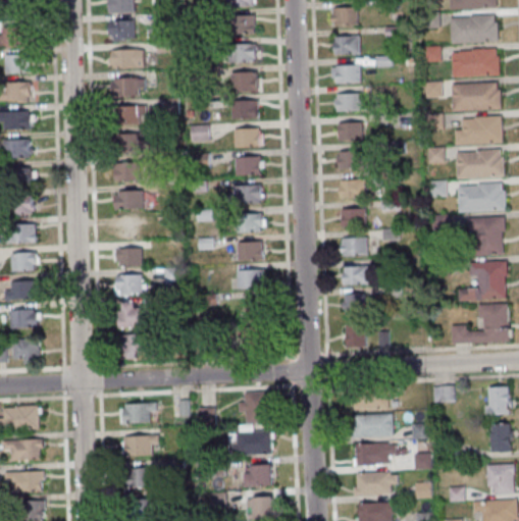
[(106,0),(106,13),(133,13),(132,0),(106,0)]
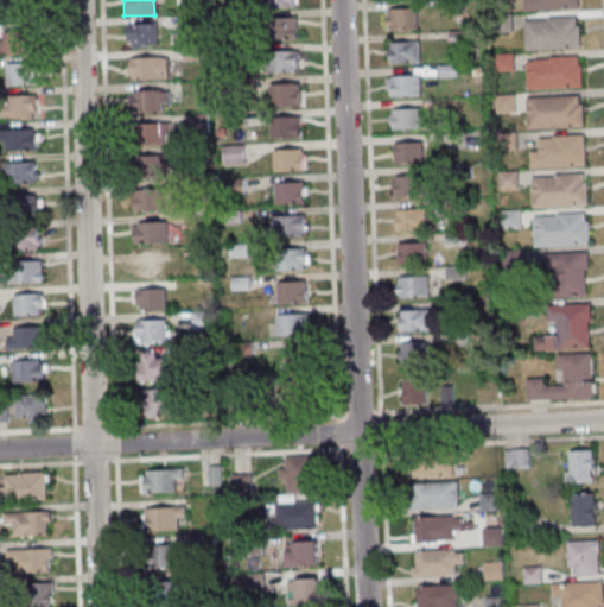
[(522,0),(522,12),(578,10),(577,0),(522,0)]
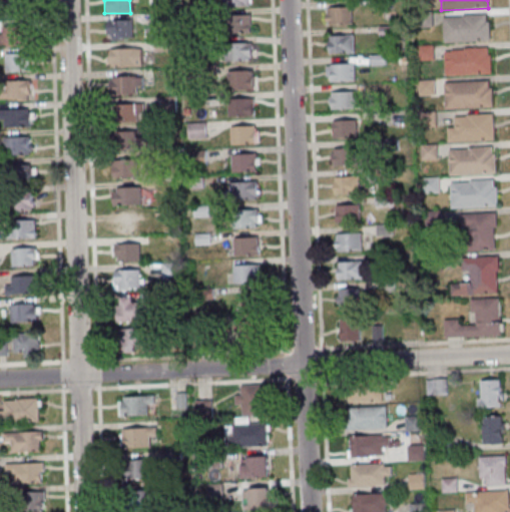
[(325,25),(351,25),(351,8),(325,8),(325,25)]
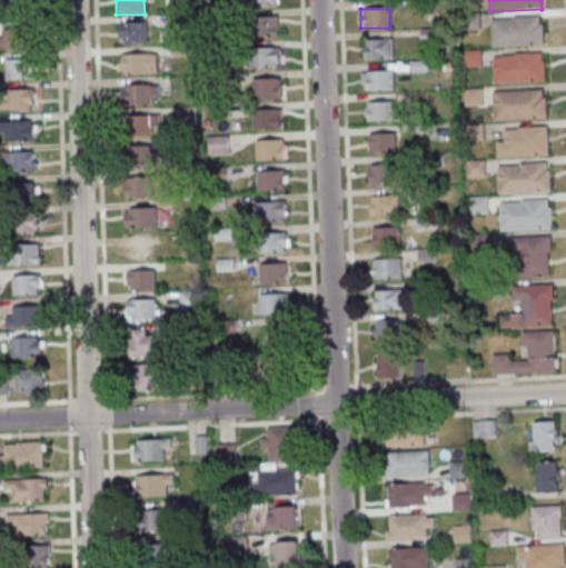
[(277,38),(277,17),(247,17),(247,38),(277,38)]
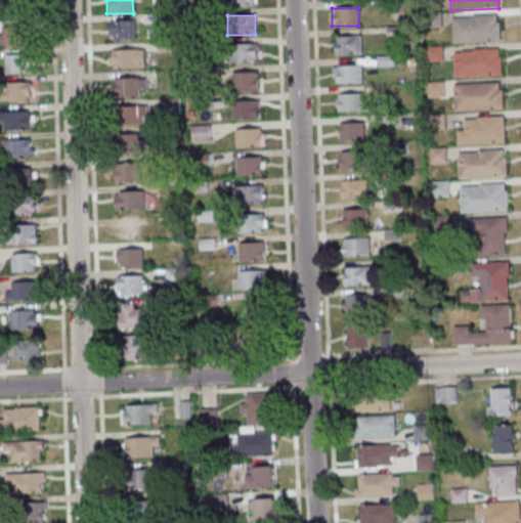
[(450,16),(451,44),(500,43),(498,15),(450,16)]
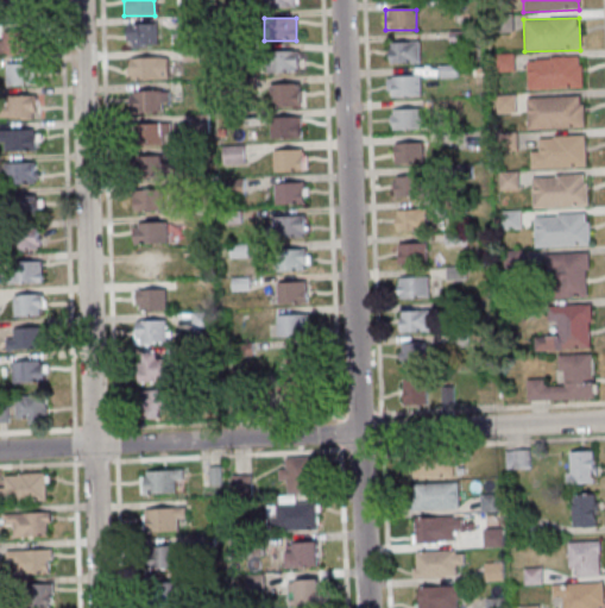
[(156,48),(156,24),(125,24),(125,48),(156,48)]
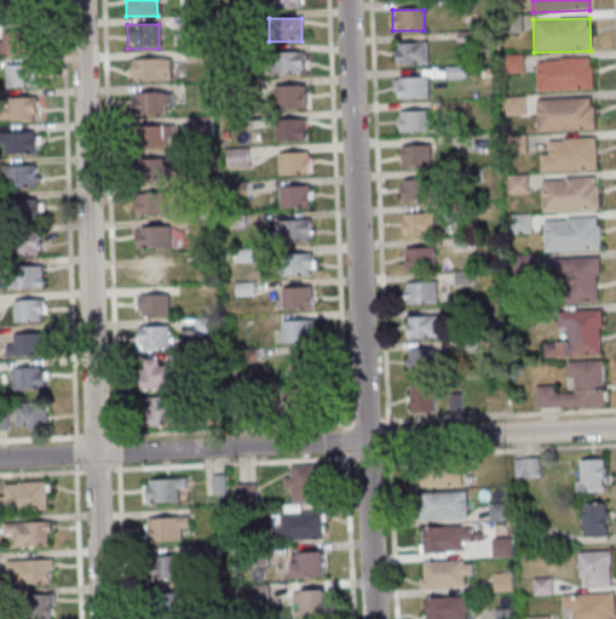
[(0,55),(26,56),(26,32),(0,30),(0,55)]
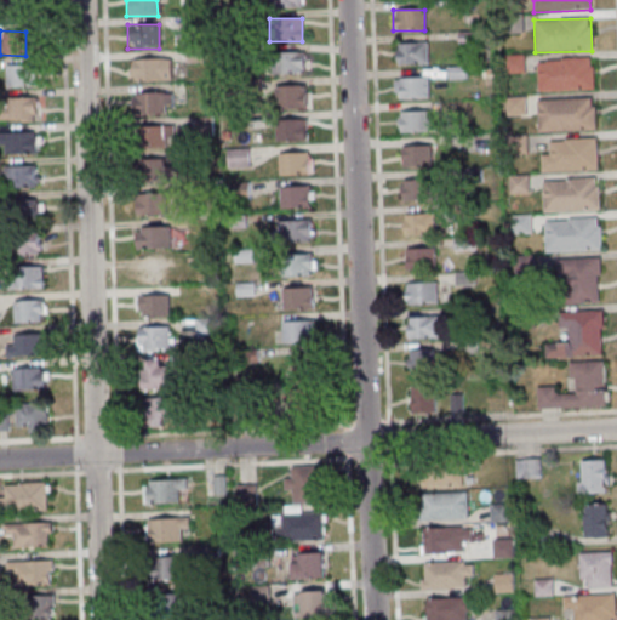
[(428,66),(428,43),(395,43),(395,66),(428,66)]
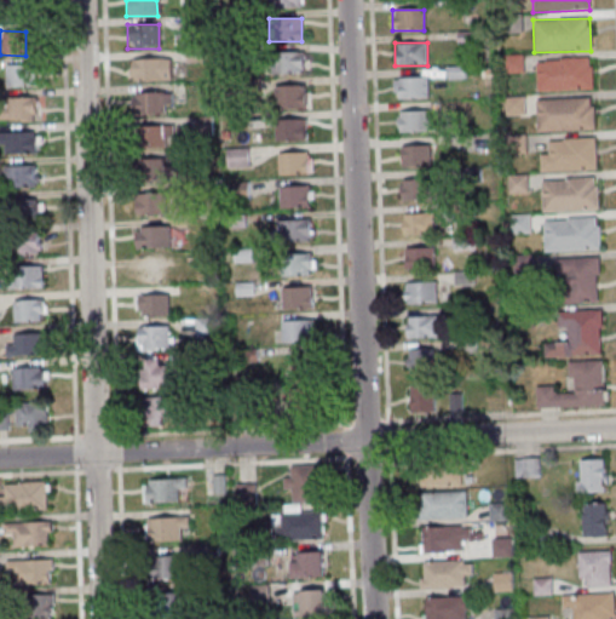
[(301,52),(269,52),(269,74),(301,74),(301,52)]
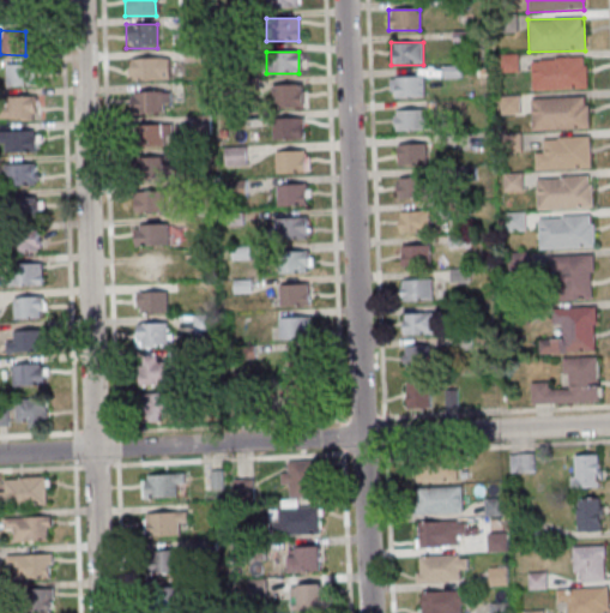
[(128,59),(128,79),(168,79),(168,59),(128,59)]
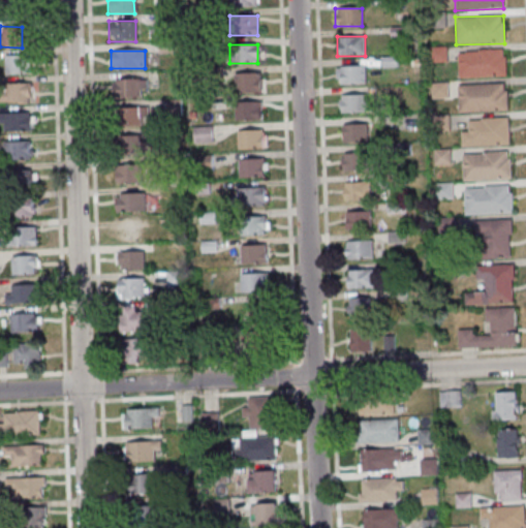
[(506,78),(505,51),(457,52),(458,79),(506,78)]
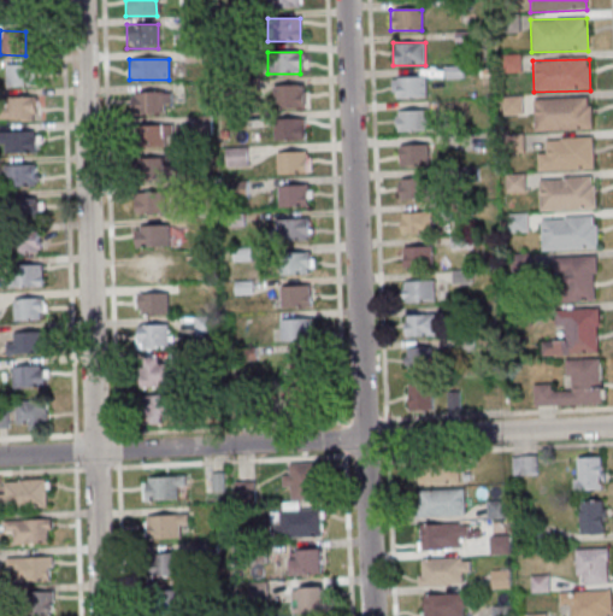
[(34,66),(5,66),(5,88),(34,88),(34,66)]
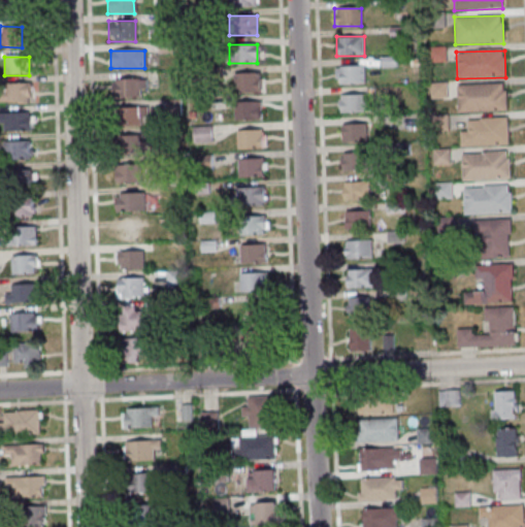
[(334,66),(334,84),(364,84),(364,66),(334,66)]
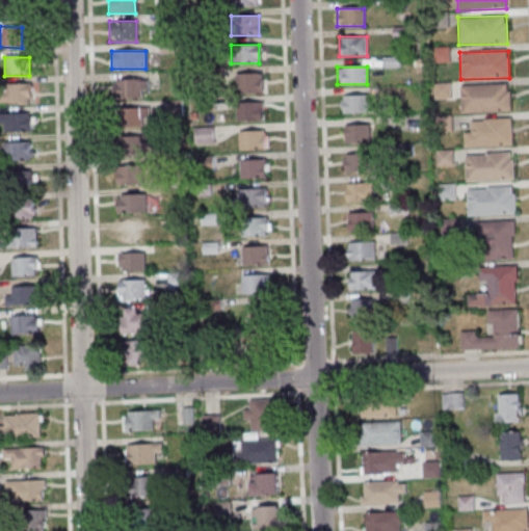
[(233,94),(262,94),(262,74),(233,74),(233,94)]
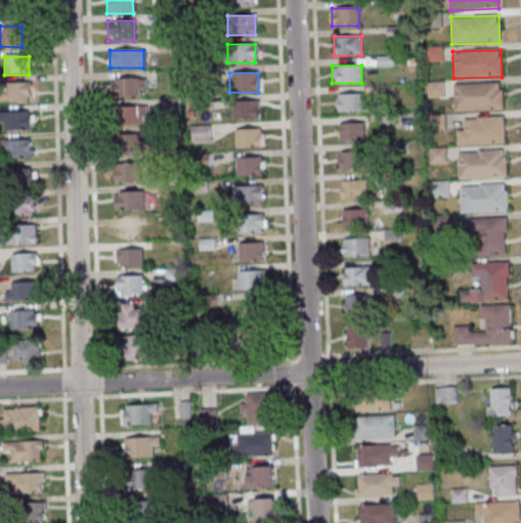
[(112,97),(143,97),(143,79),(112,79),(112,97)]
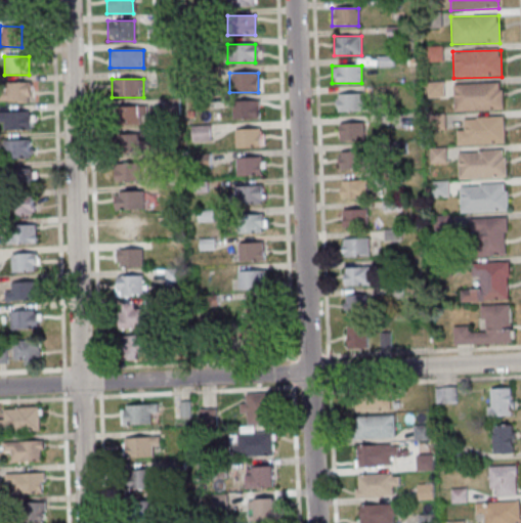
[(0,101),(29,102),(29,83),(0,82),(0,101)]
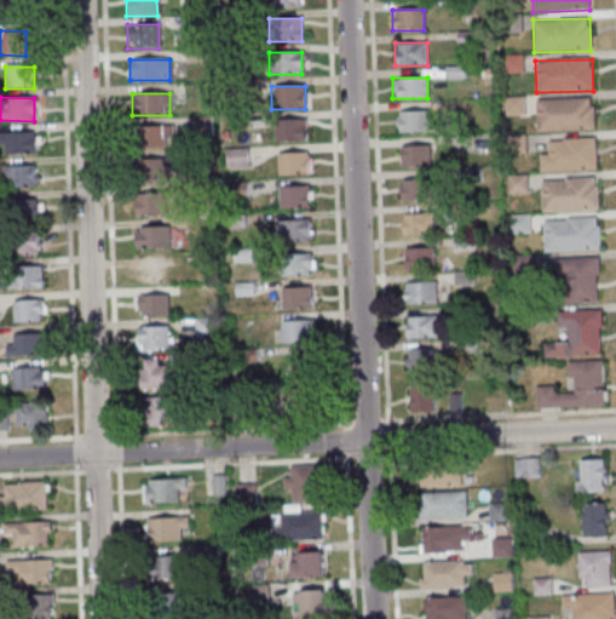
[(535,101),(536,132),(594,131),(593,99),(535,101)]
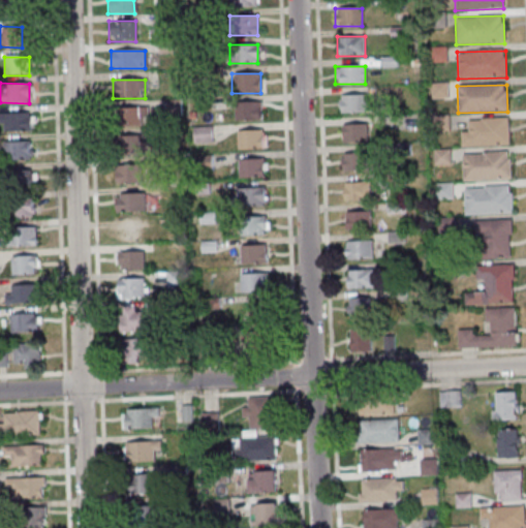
[(366,113),(366,94),(339,94),(339,113),(366,113)]
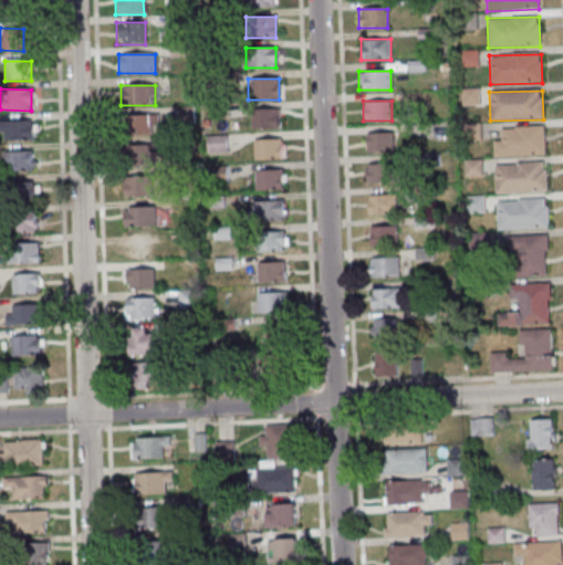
[(250,128),(279,128),(279,110),(250,110),(250,128)]
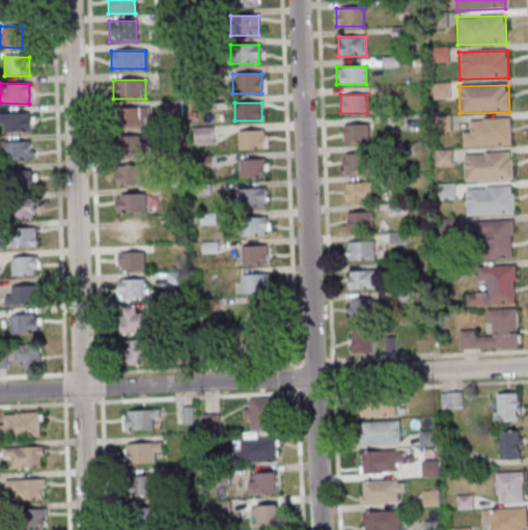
[(147,108),(115,108),(115,127),(147,127),(147,108)]
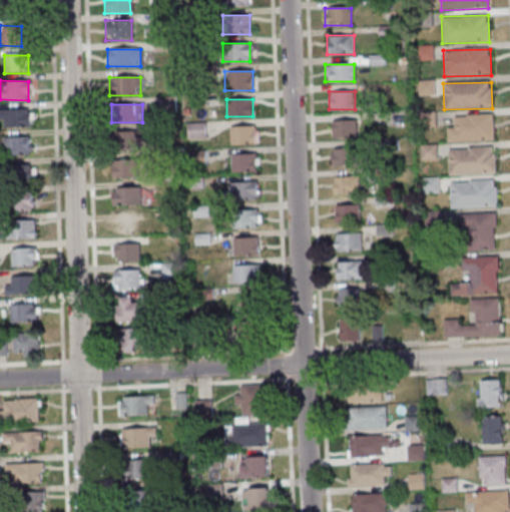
[(0,126),(32,127),(32,109),(0,109),(0,126)]
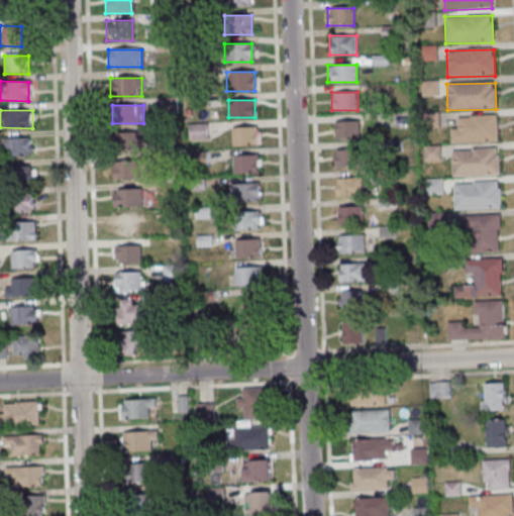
[(498,143),(497,116),(454,116),(454,128),(449,128),(449,143),(498,143)]
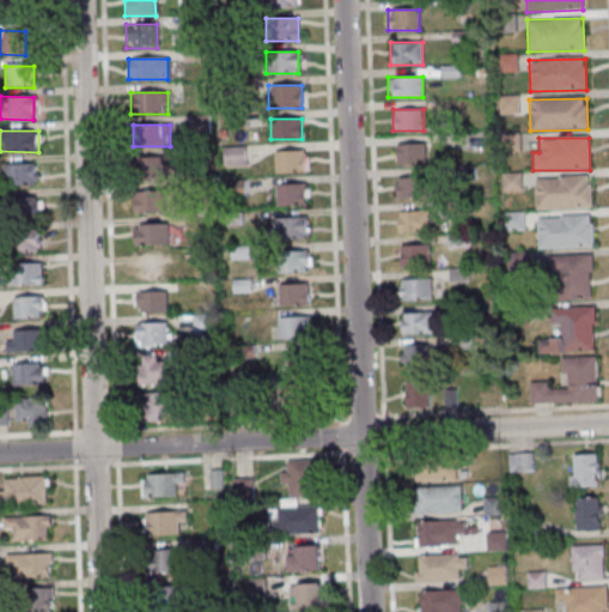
[(424,165),(424,144),(396,144),(396,165),(424,165)]
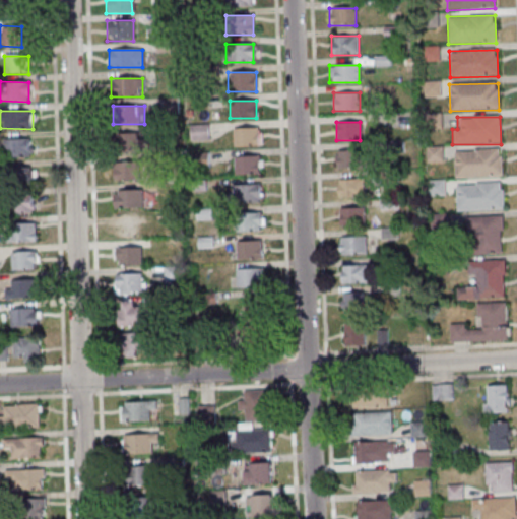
[(207,140),(207,125),(189,125),(189,140),(207,140)]
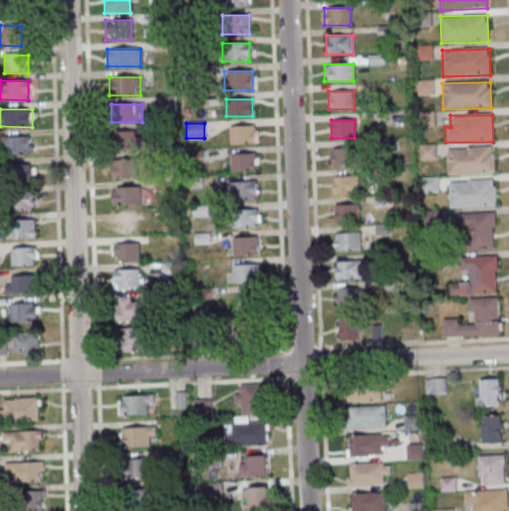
[(229,126),(229,144),(257,144),(257,126),(229,126)]
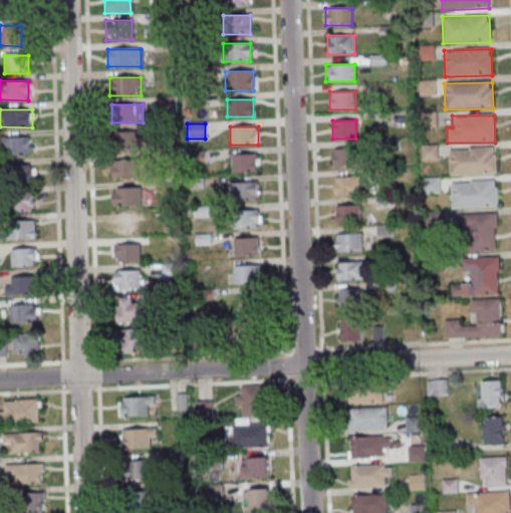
[(135,132),(111,132),(111,151),(135,151),(135,132)]
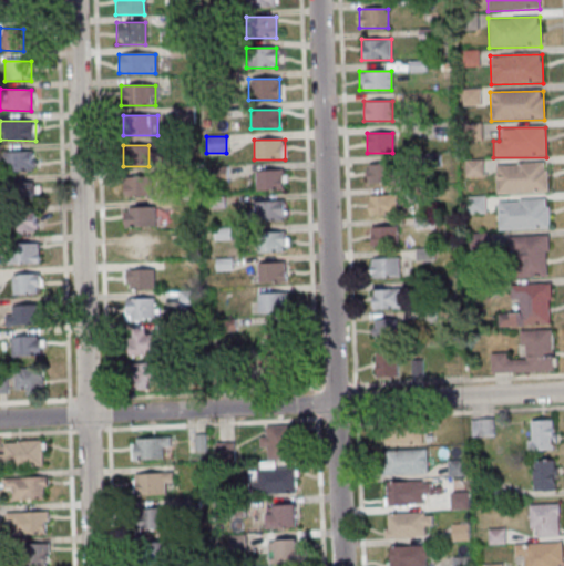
[(2,152),(2,172),(32,172),(32,152),(2,152)]
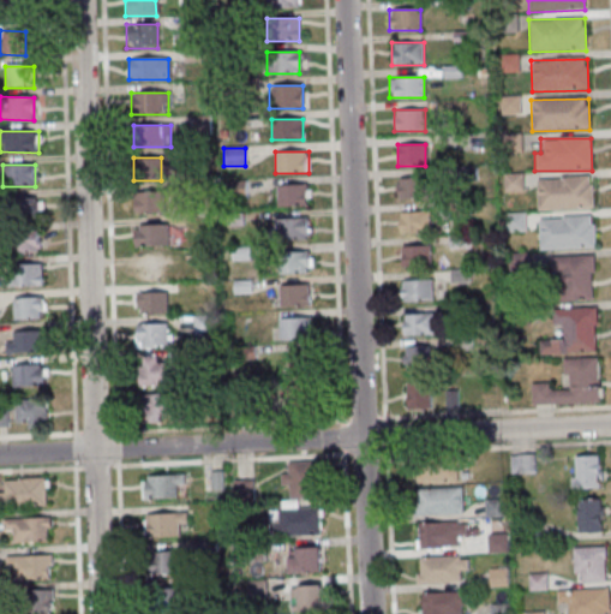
[(593,209),(592,178),(535,179),(537,210),(593,209)]
